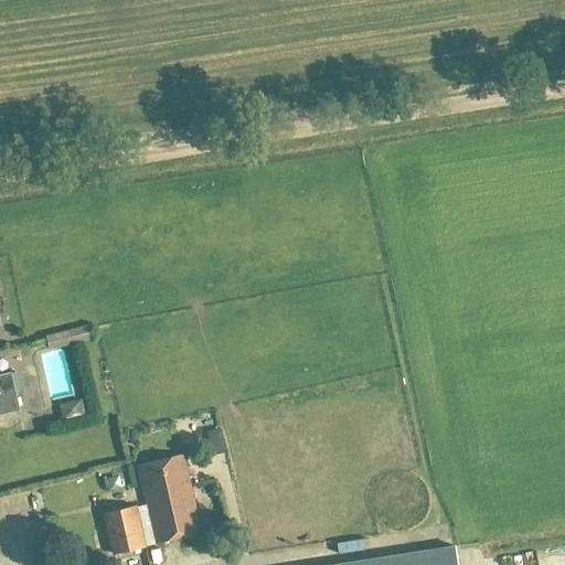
[(88,324),(44,337),(48,348),(92,337),(88,324)]
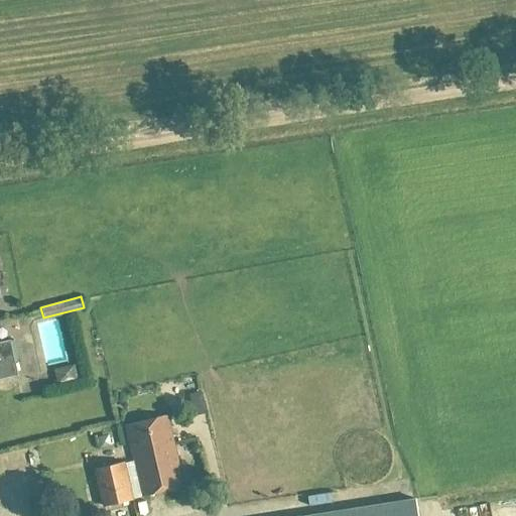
[(0,379),(17,375),(9,340),(0,342),(0,379)]
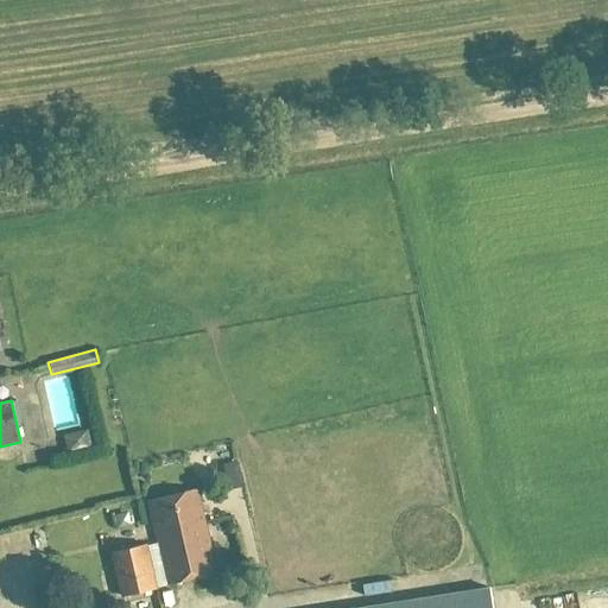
[(227,476),(240,473),(236,461),(223,464),(227,476)]
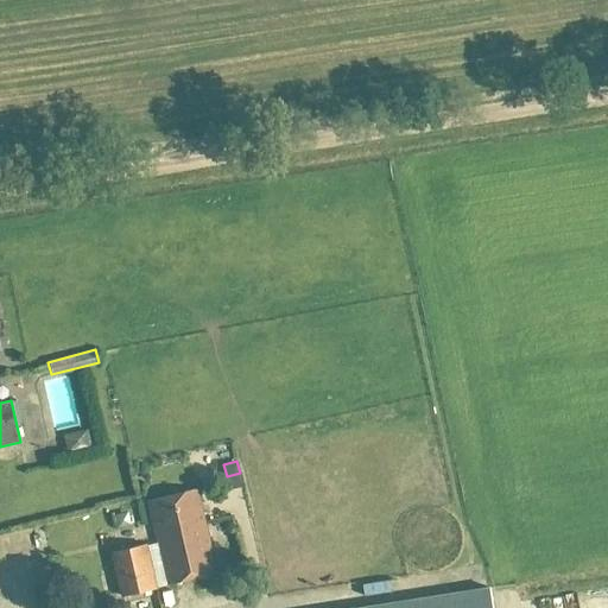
[(147,502),(158,545),(166,583),(215,571),(196,491),(147,502)]
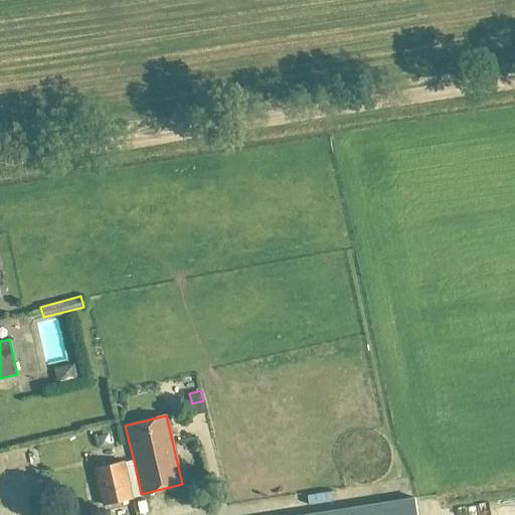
[(141,494),(134,462),(124,464),(123,462),(94,469),(103,505),(132,499),(131,496),(141,494)]
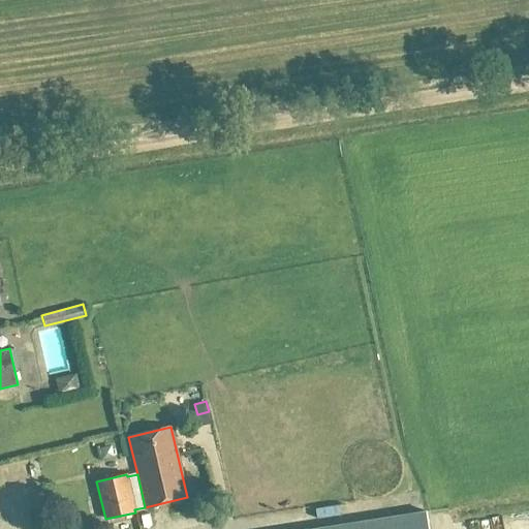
[(428,528),(425,511),(313,528),(428,528)]
